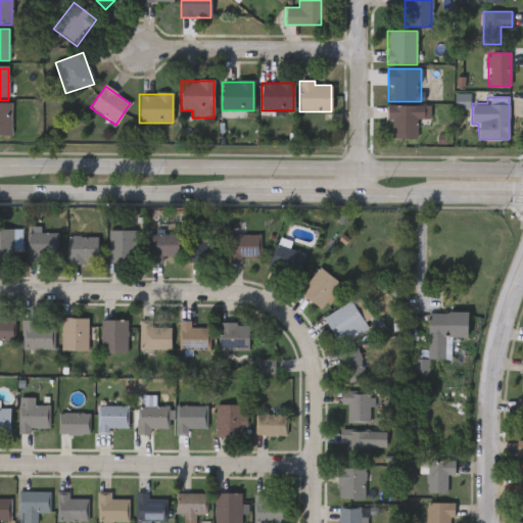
[(416,138),(389,138),(390,105),(429,106),(429,122),(417,121),(416,138)]
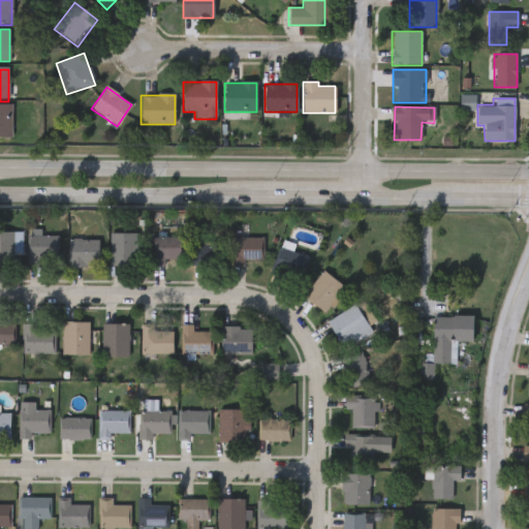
[(21,261),(0,261),(0,231),(21,231),(21,261)]
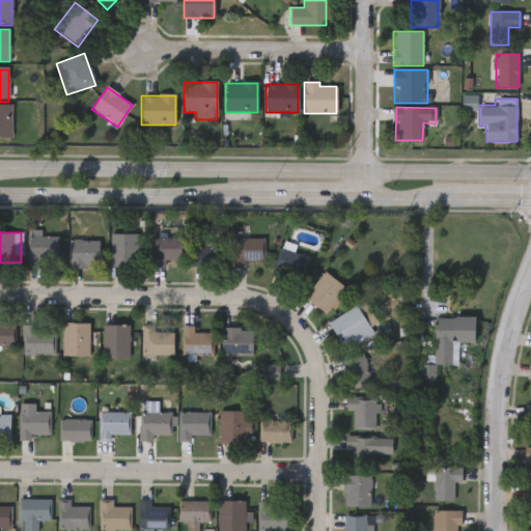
[(137,232),(137,266),(109,266),(109,232),(137,232)]
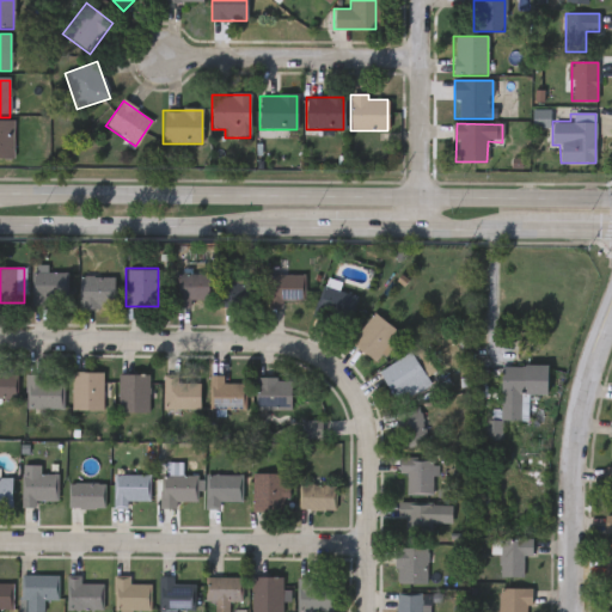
[(66,301),(34,301),(34,269),(66,269),(66,301)]
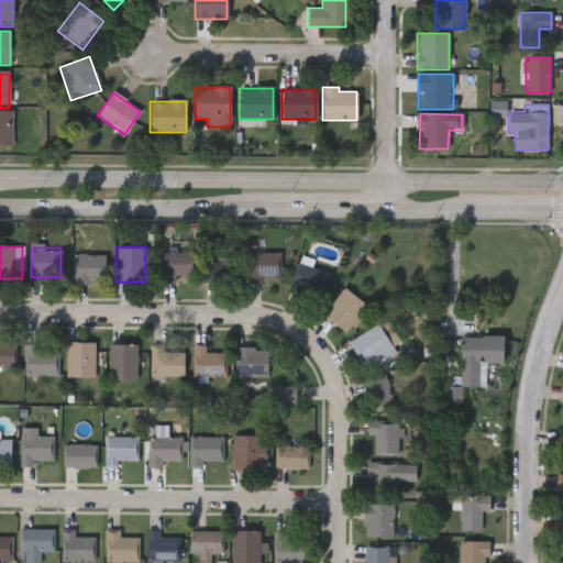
[(161,250),(195,250),(195,275),(176,275),(176,280),(161,280),(161,250)]
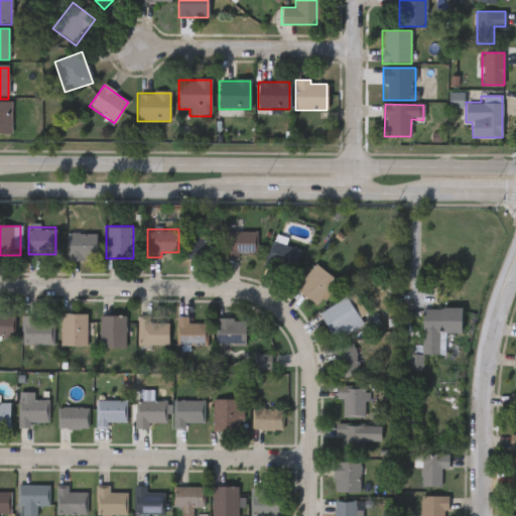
[(257,231),(257,252),(238,252),(238,258),(227,258),(227,231),(257,231)]
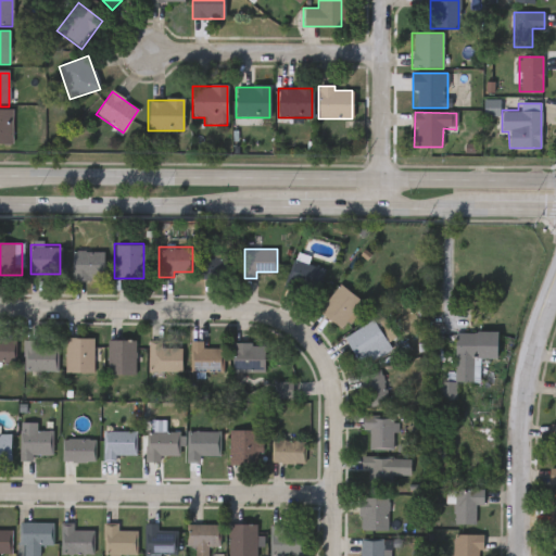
[(71,250),(102,250),(102,278),(71,278),(71,250)]
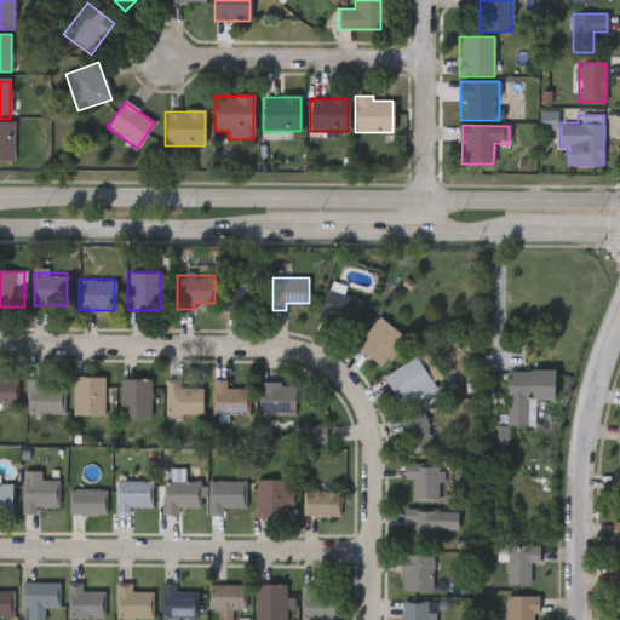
[(224,280),(263,280),(263,308),(224,308),(224,280)]
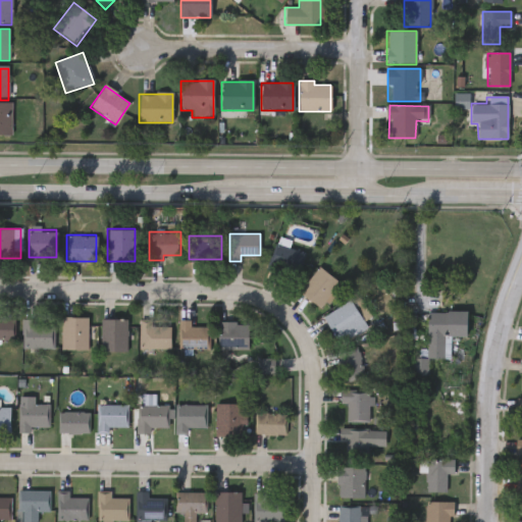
[(304,251),(296,277),(267,269),(275,242),(304,251)]
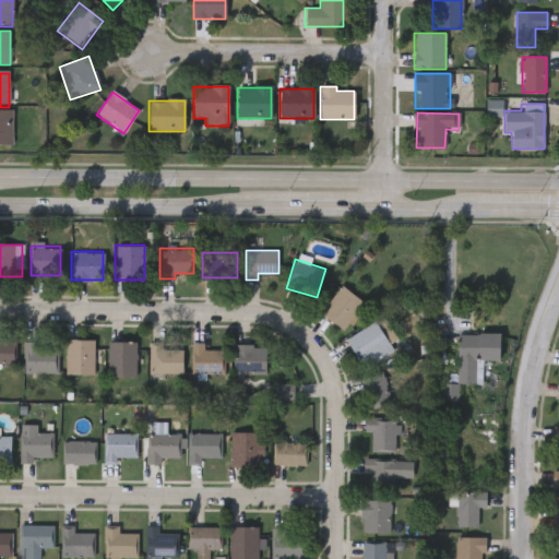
[(364,304),(342,330),(320,310),(342,285),(364,304)]
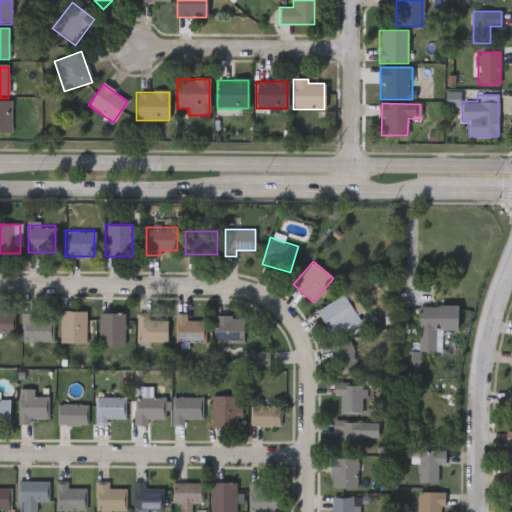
[(359,320),(331,334),(317,308),(352,290),(363,311),(356,314),(359,320)]
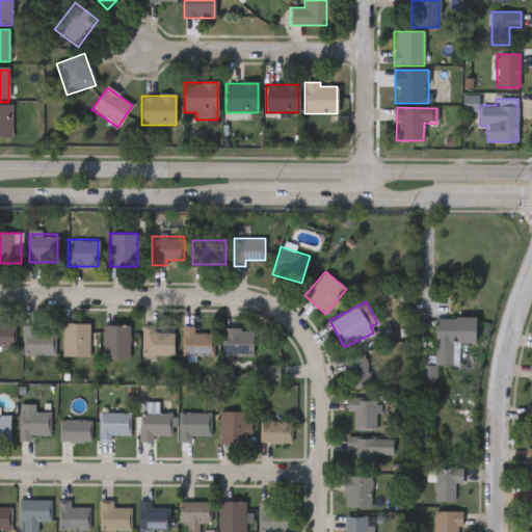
[(435,365),(435,318),(476,318),(476,343),(456,343),(456,365),(435,365)]
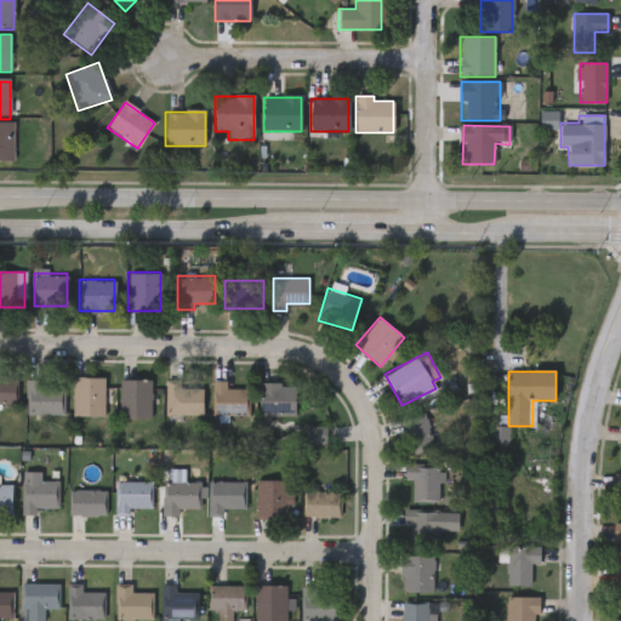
[(73,376),(104,376),(104,416),(73,416),(73,376)]
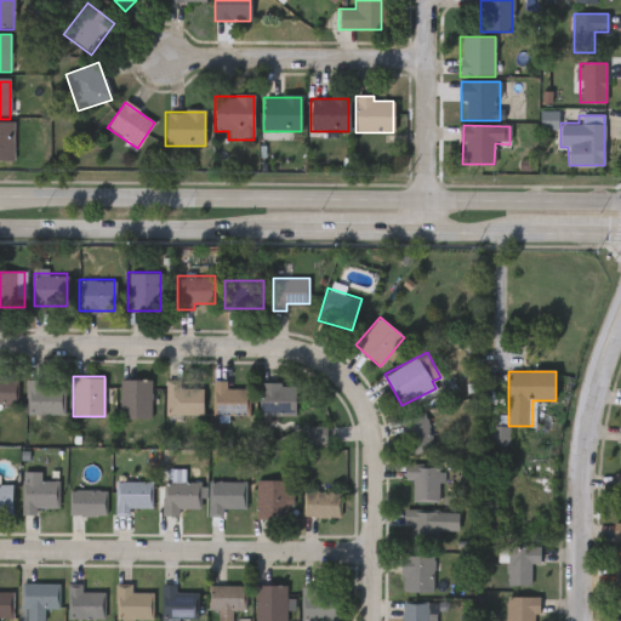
[(0,379),(17,379),(17,403),(0,403),(0,379)]
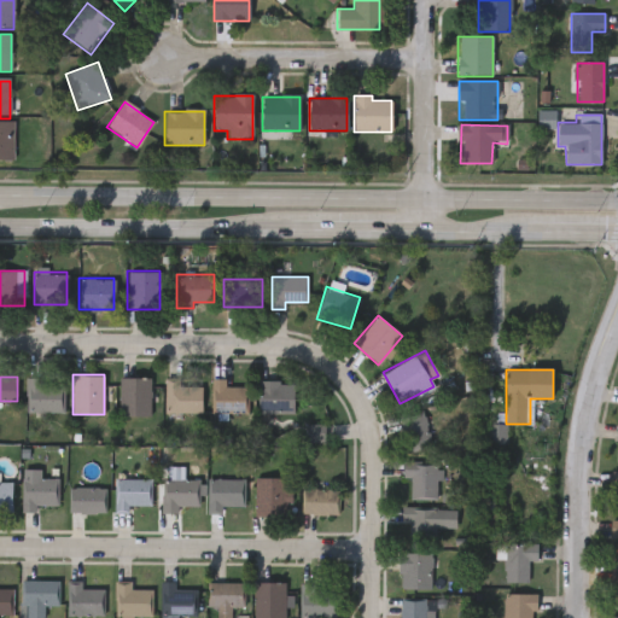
[(63,410),(27,410),(27,377),(64,377),(63,410)]
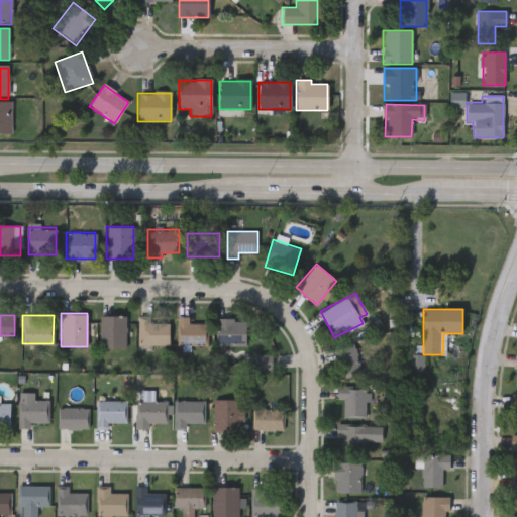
[(125,315),(125,347),(100,347),(100,315),(125,315)]
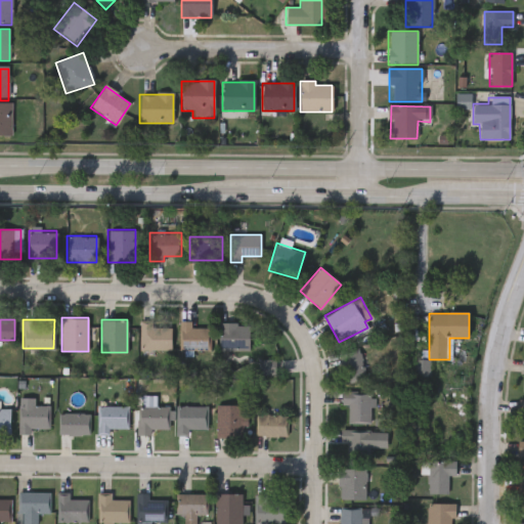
[(210,350),(179,350),(179,320),(191,320),(191,325),(210,325),(210,350)]
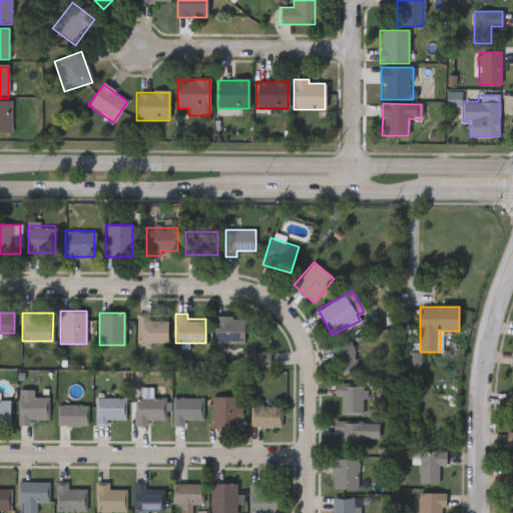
[(137,315),(166,315),(166,343),(137,343),(137,315)]
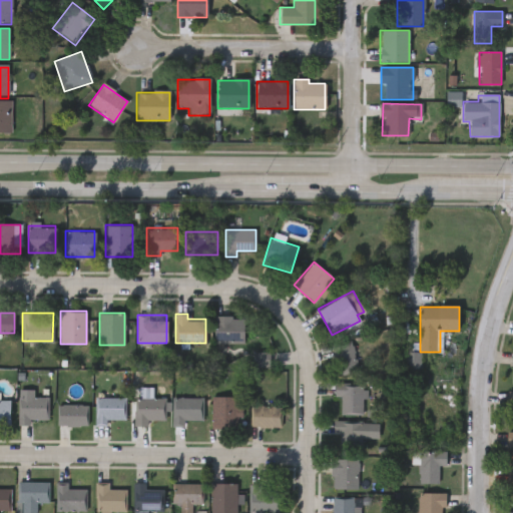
[(213,317),(253,317),(253,331),(269,331),(269,344),(213,344),(213,317)]
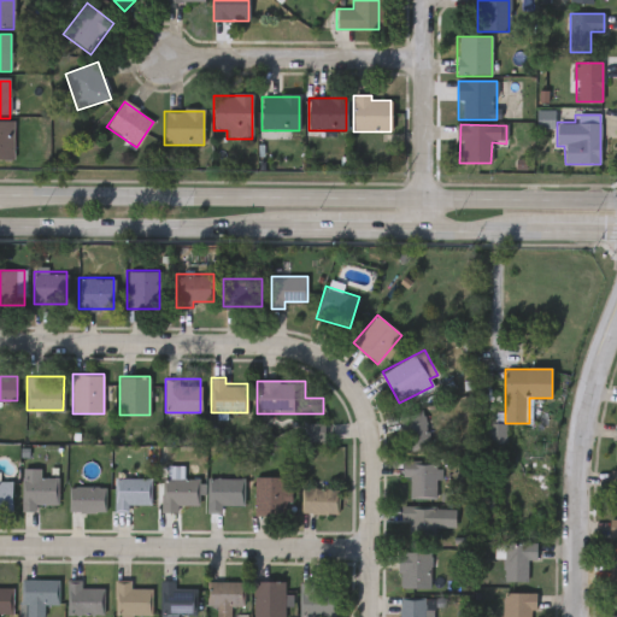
[(404,450),(400,415),(425,412),(428,447),(404,450)]
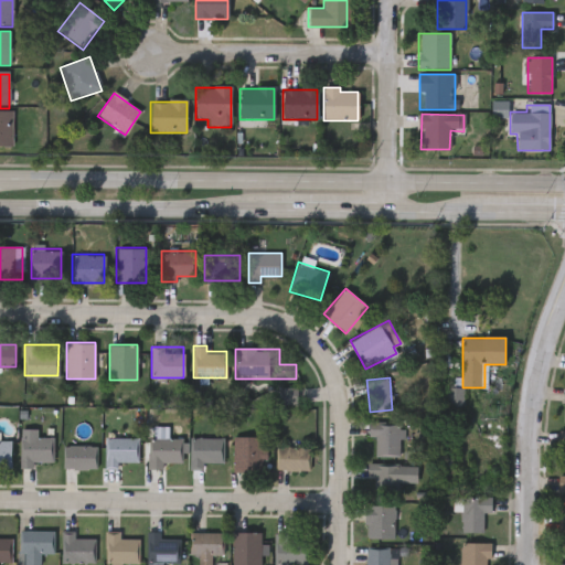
[(375,436),(368,436),(368,422),(402,423),(402,456),(375,456),(375,436)]
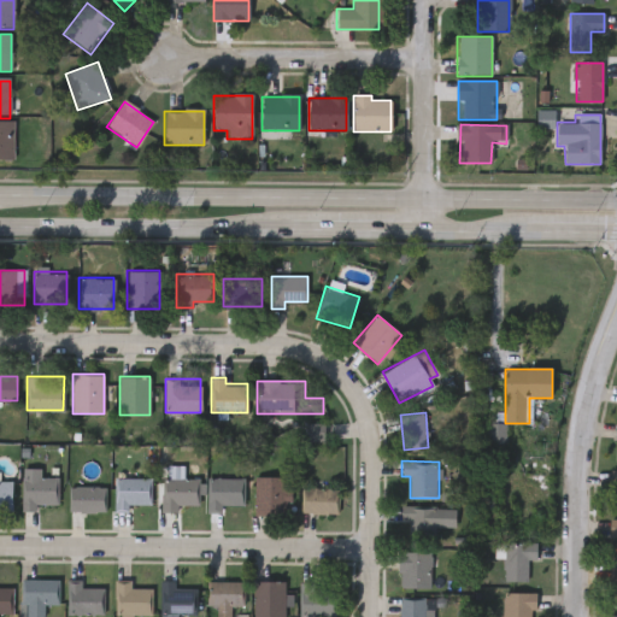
[(254,476),(286,476),(286,515),(254,515),(254,476)]
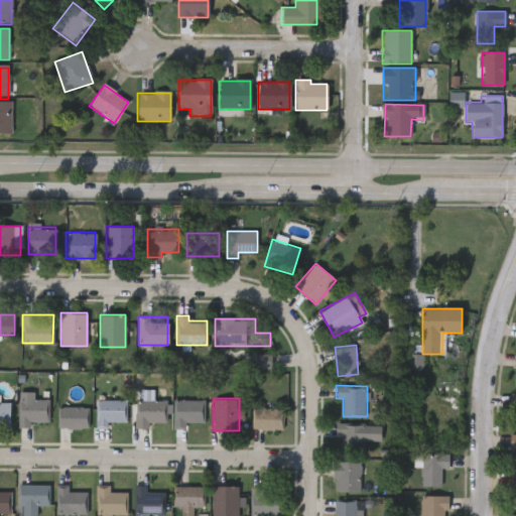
[(48,399),(48,421),(30,421),(30,426),(19,426),(19,399),(48,399)]
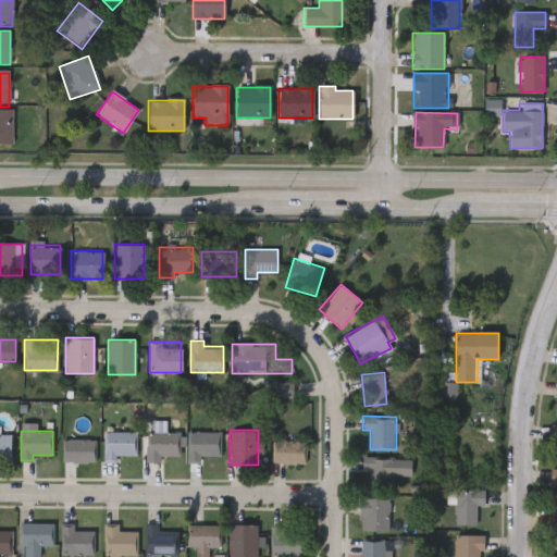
[(135,431),(135,457),(103,457),(103,431),(135,431)]
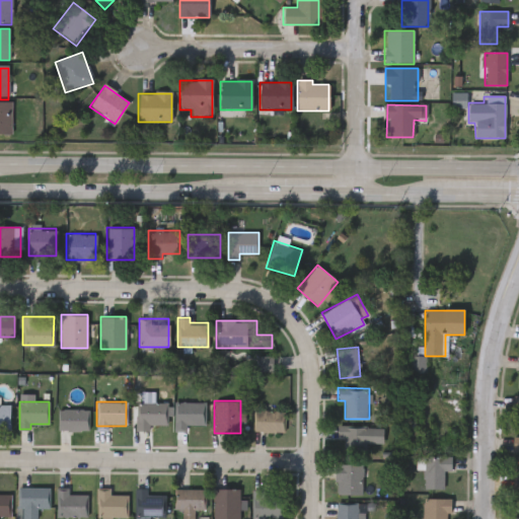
[(137,427),(137,401),(170,401),(170,427),(137,427)]
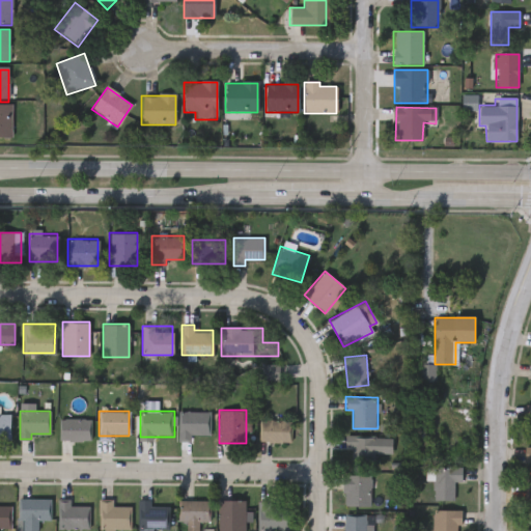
[(179,411),(210,411),(210,439),(179,439),(179,411)]
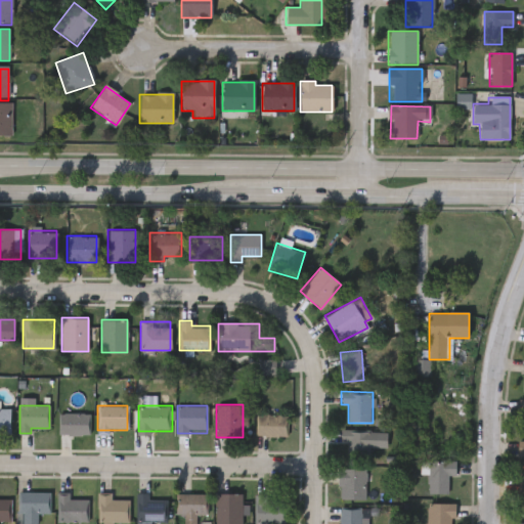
[(0,408),(9,408),(9,435),(0,435),(0,408)]
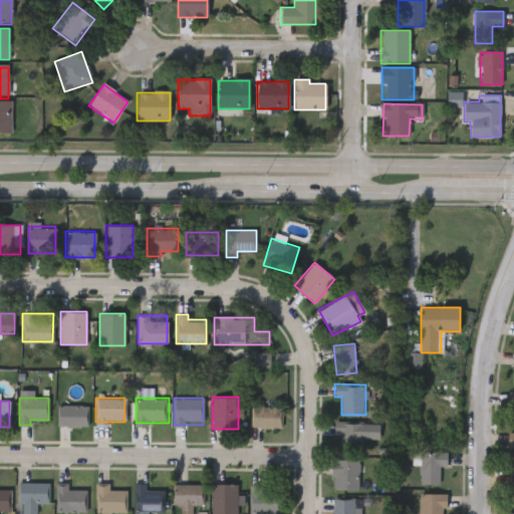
[(57,406),(87,406),(87,426),(57,426),(57,406)]
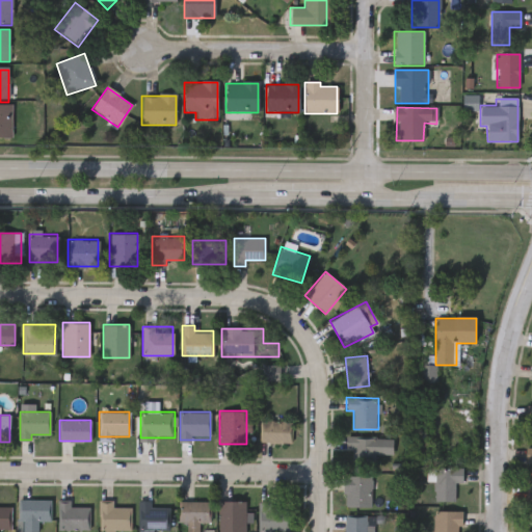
[(260,442),(260,420),(292,421),(291,443),(260,442)]
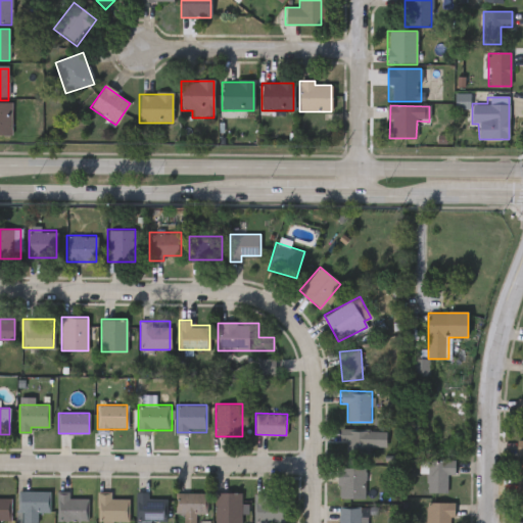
[(375,429),(375,445),(368,445),(369,458),(346,459),(345,442),(340,442),(340,430),(375,429)]
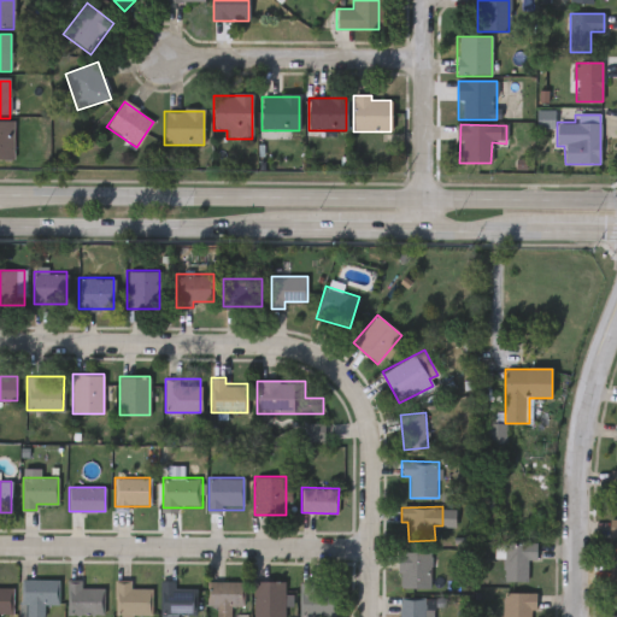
[(536,563),(529,563),(529,581),(504,581),(504,544),(536,544),(536,563)]
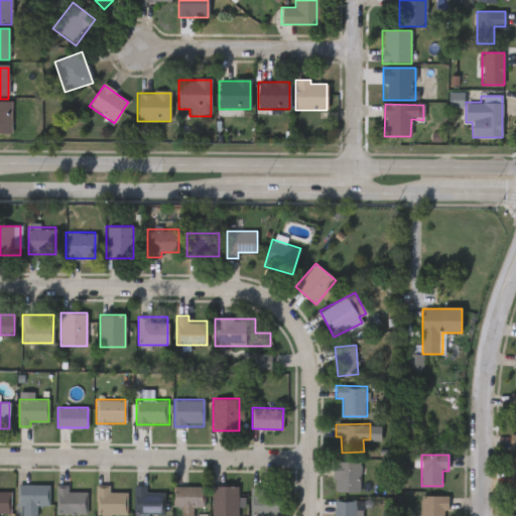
[(336,491),(336,463),(360,463),(360,491),(336,491)]
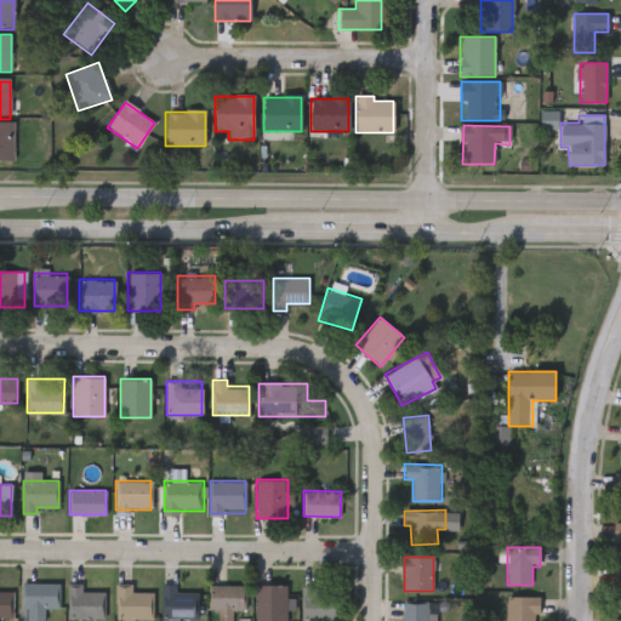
[(58,582),(58,607),(44,607),(44,620),(23,620),(23,582),(58,582)]
